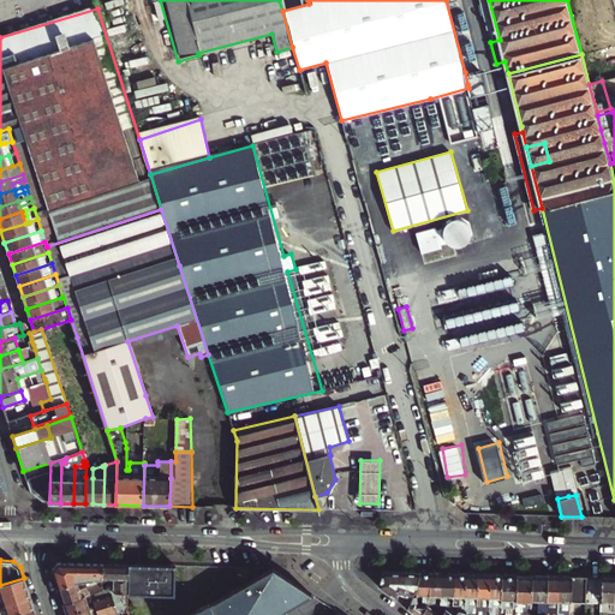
[(53,569),(58,587),(78,580),(102,577),(102,563),(59,562),(53,569)]
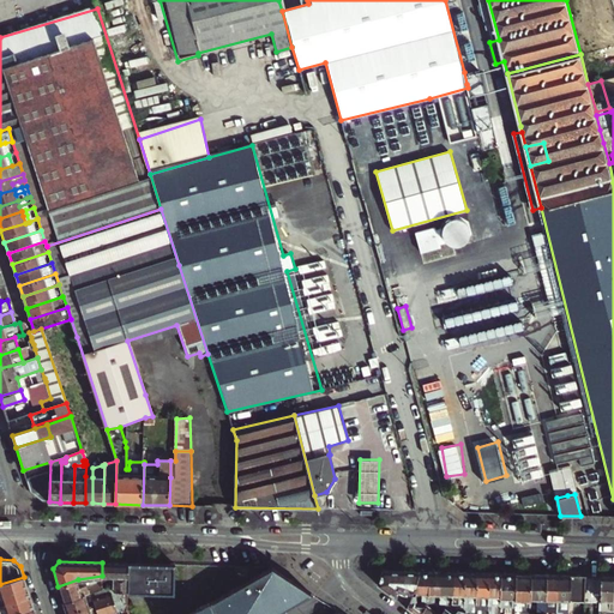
[(174,565),(128,563),(128,596),(174,596),(174,565)]
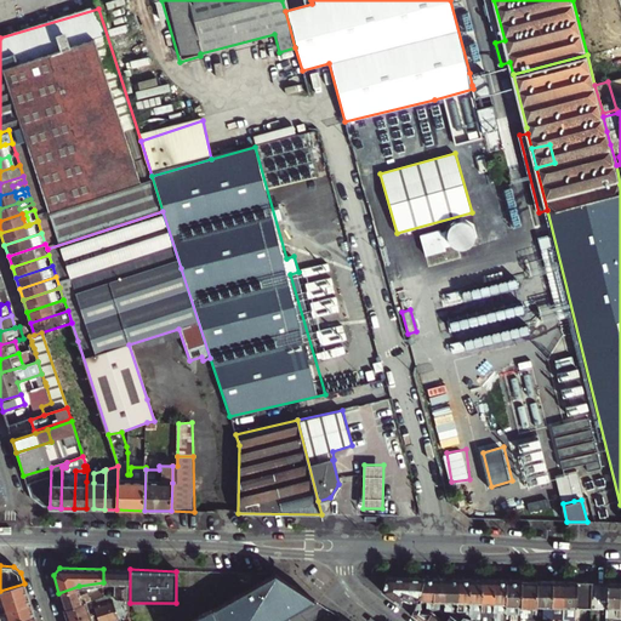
[(290,579),(274,573),(216,608),(183,620),(280,620),(317,598),(290,579)]
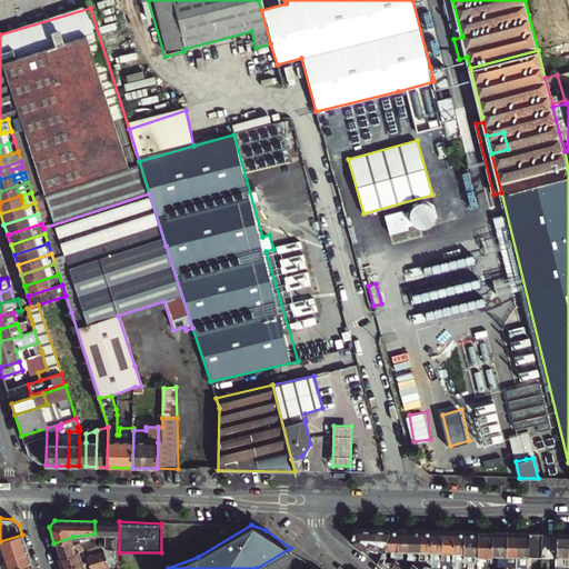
[(379,557),(389,529),(370,529),(355,528),(350,541),(378,562),(379,557)]
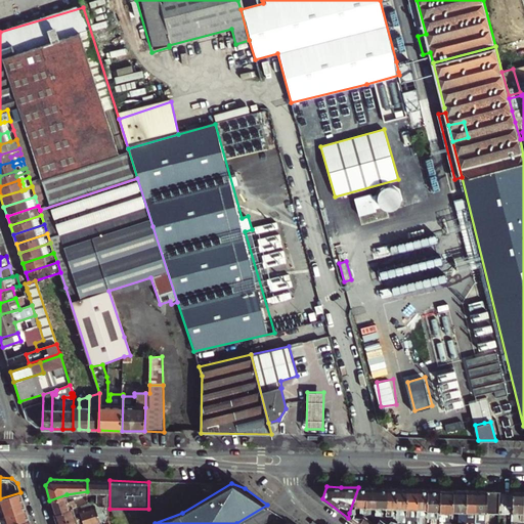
[(364,511),(366,488),(358,487),(349,513),(352,513),(352,509),(354,509),(354,507),(358,507),(358,510),(364,511)]
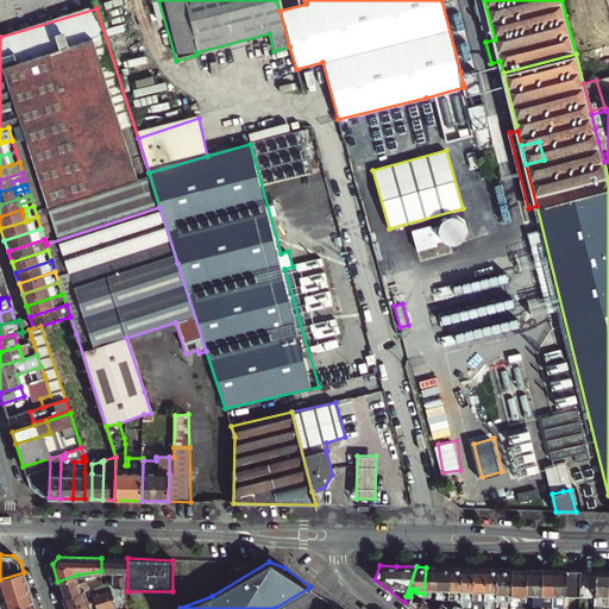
[(429,598),(437,598),(438,567),(426,567),(424,594),(422,598),(429,598)]
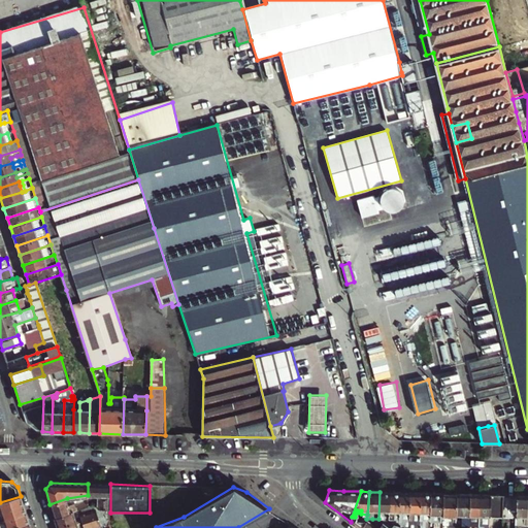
[(388,523),(390,492),(380,492),(378,519),(381,519),(381,522),(384,522),(388,523)]
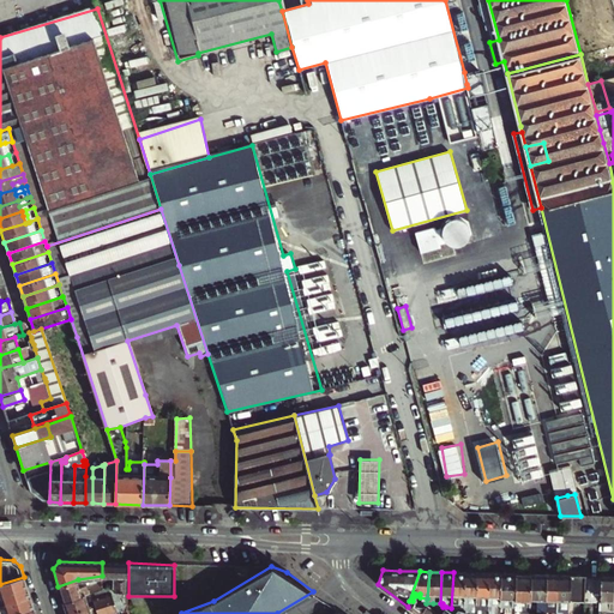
[(463,611),(465,572),(453,572),(451,608),(455,609),(455,606),(457,606),(457,609),(458,609),(463,611)]
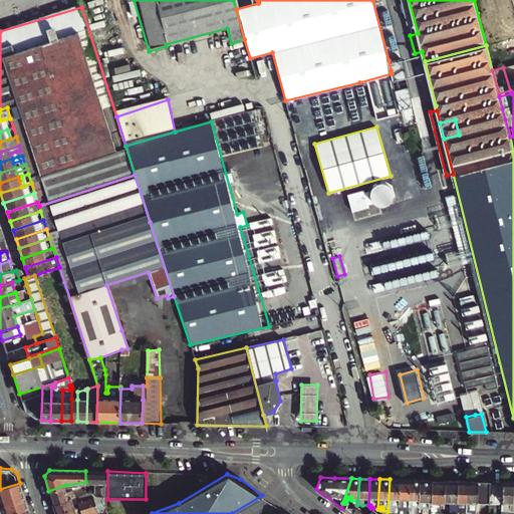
[(400,480),(390,479),(388,511),(395,513),(399,513),(400,480)]
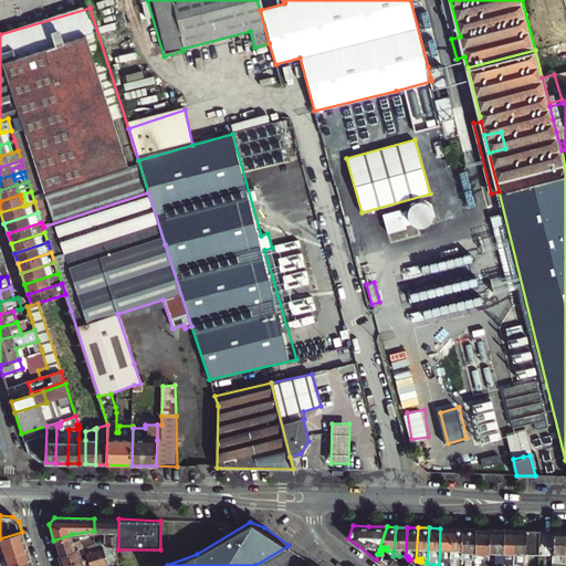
[(451,528),(440,528),(439,565),(441,565),(452,565),(452,563),(450,563),(451,528)]
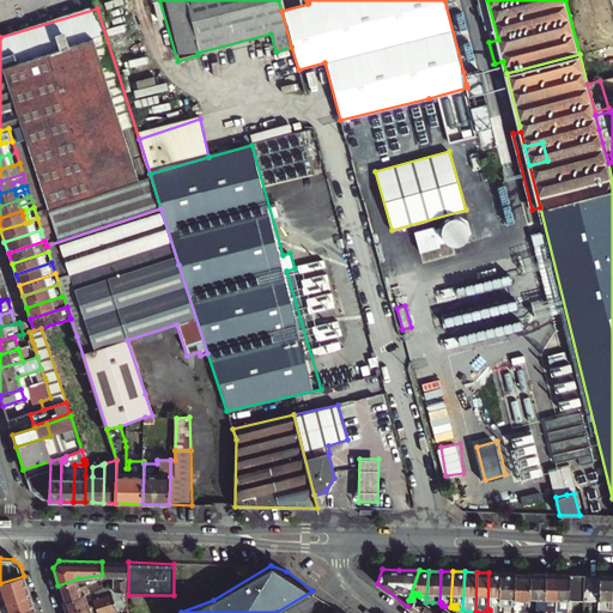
[(499,612),(499,607),(501,572),(489,572),(487,610),(490,610),(490,612),(499,612)]
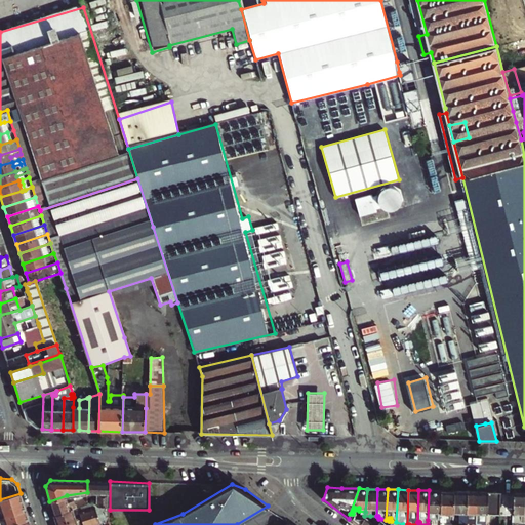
[(429,490),(428,520),(441,520),(442,491),(429,490)]
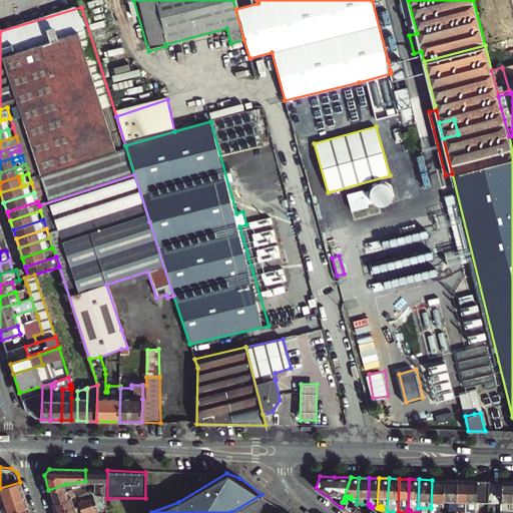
[(442,512),(444,480),(432,480),(431,508),(430,512),(442,512)]
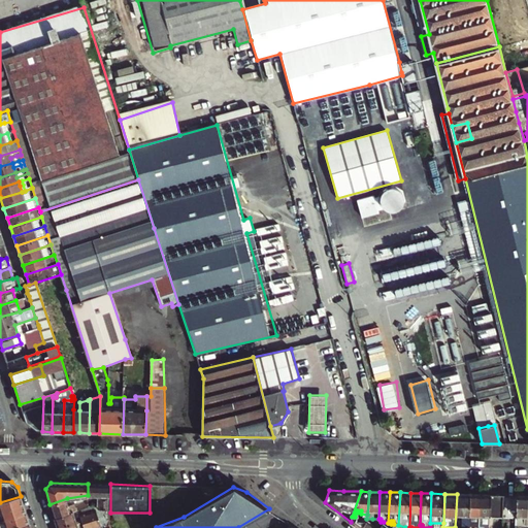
[(468,527),(470,494),(457,494),(455,527),(468,527)]
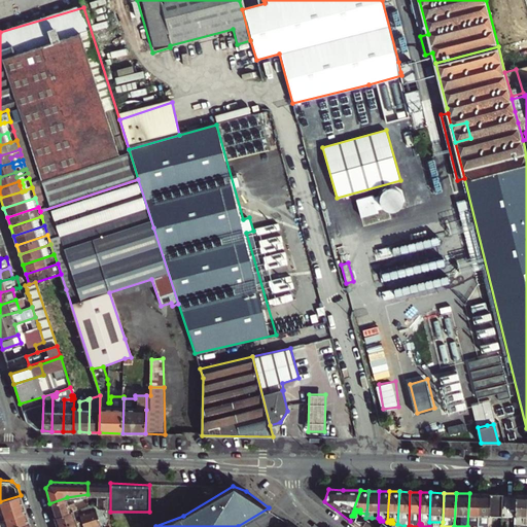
[(480,494),(469,493),(467,526),(479,526),(480,494)]
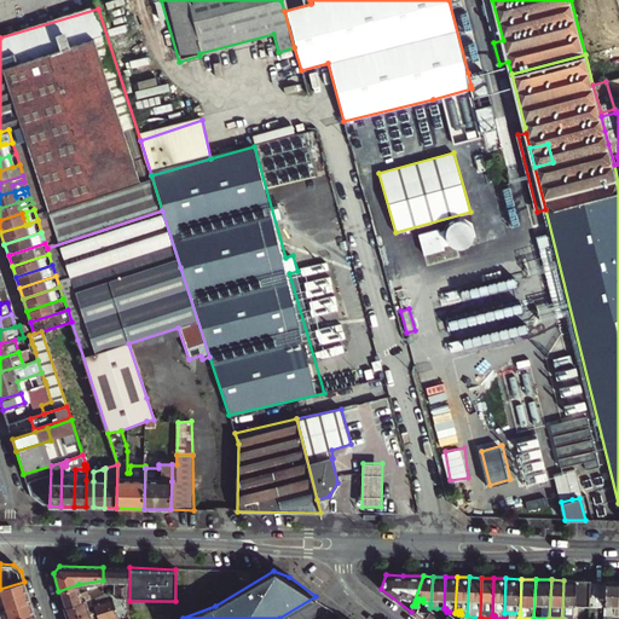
[(576,580),(563,580),(562,618),(568,618),(574,618),(576,602),(576,580)]
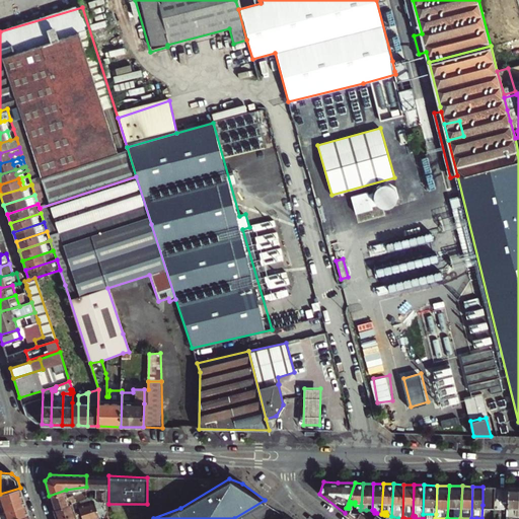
[(495,505),(495,487),(483,487),(483,505),(495,505)]
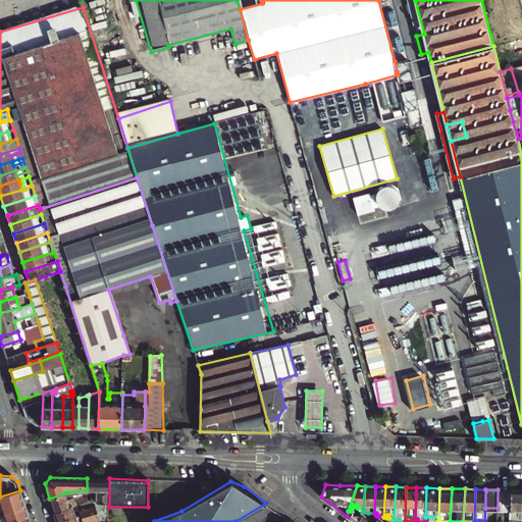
[(511,490),(498,489),(498,508),(510,509),(511,490)]
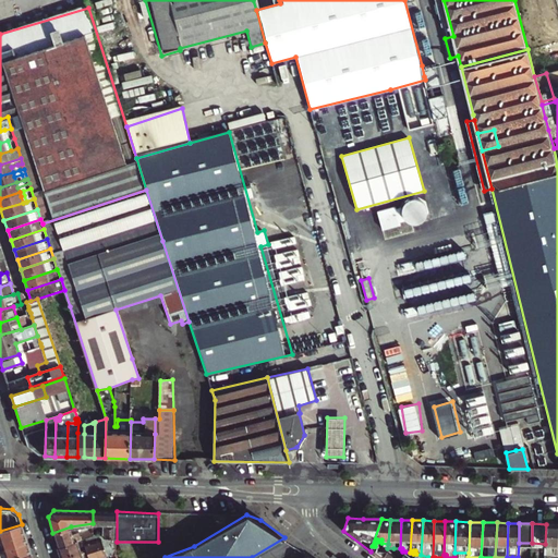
[(22,524),(0,531),(0,541),(1,541),(4,549),(27,542),(22,524)]
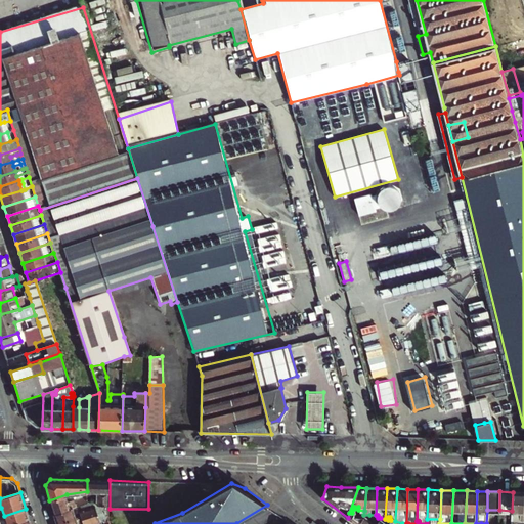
[(522,523),(523,492),(513,492),(512,511),(511,523),(522,523)]
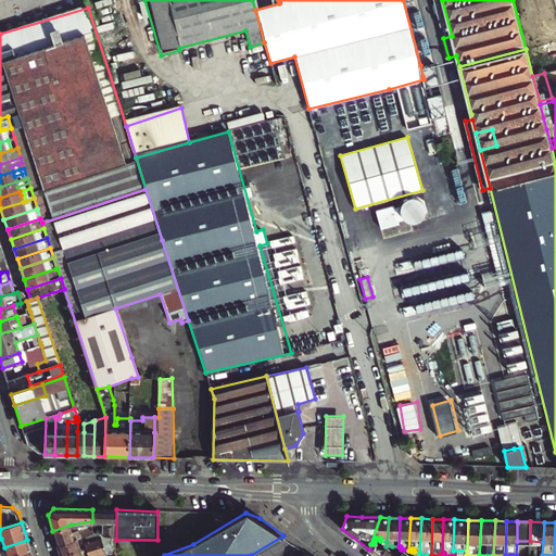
[(73,531),(71,525),(52,531),(58,544),(83,536),(85,535),(92,533),(92,525),(73,531)]
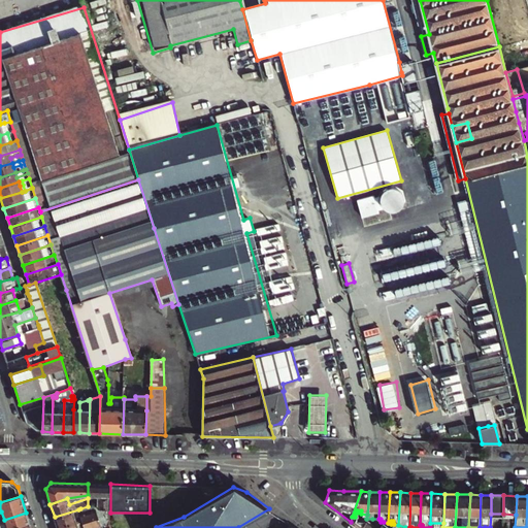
[(55,517),(58,527),(76,521),(74,516),(78,512),(78,509),(55,517)]
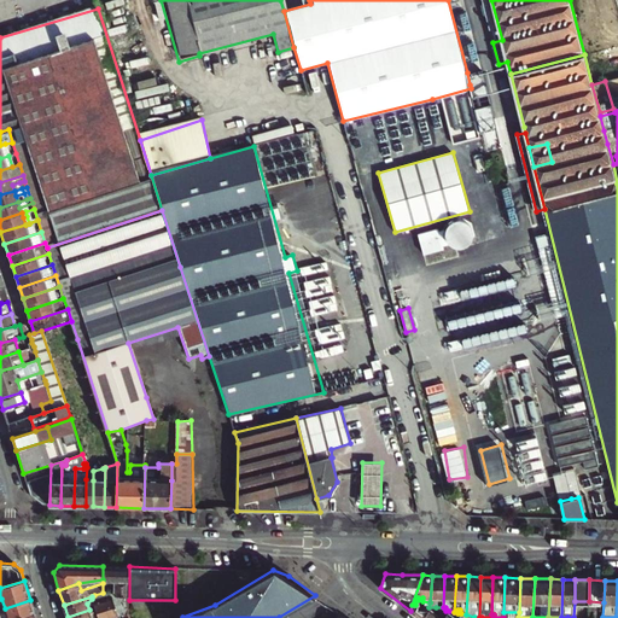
[(412,605),(410,611),(419,617),(421,617),(430,608),(429,608),(429,607),(430,602),(423,601),(423,598),(418,598),(418,600),(415,600),(415,605),(412,605)]
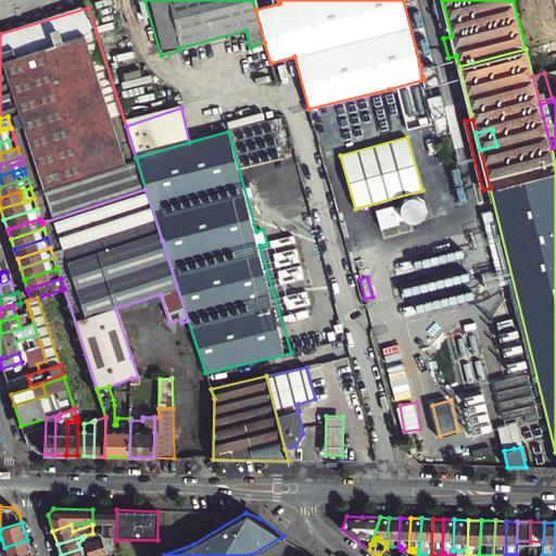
[(0,555),(14,555),(30,551),(27,540),(4,547),(0,548),(0,555)]
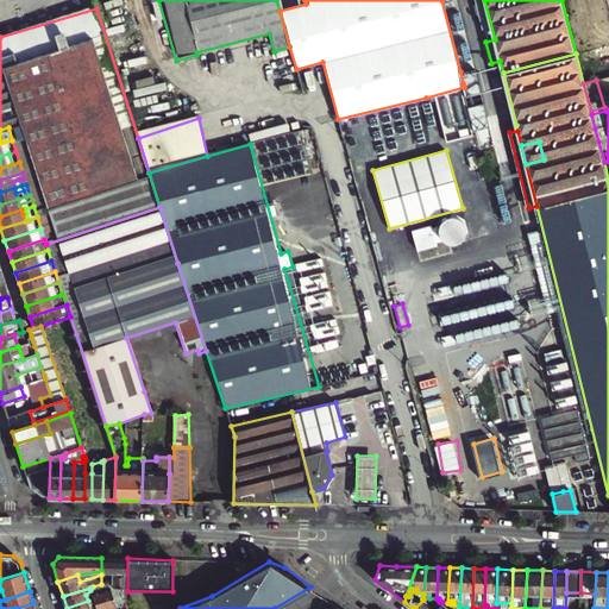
[(437,603),(429,604),(424,600),(415,608),(437,608),(443,602),(439,602),(439,598),(437,598),(437,603)]
